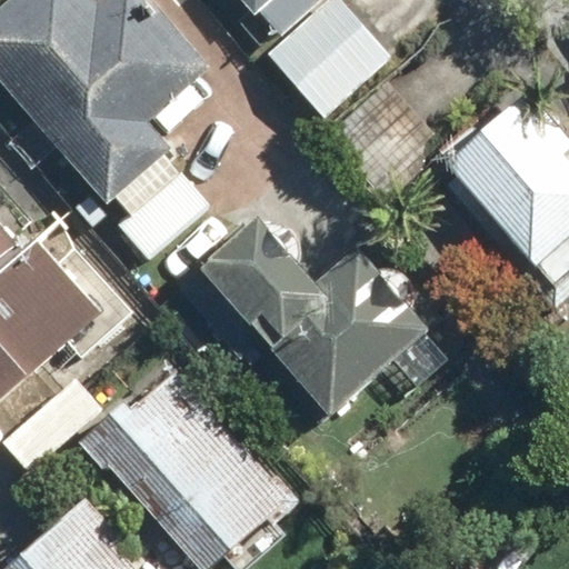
[(11,0),(0,10),(0,66),(131,213),(121,222),(153,259),(216,203),(148,127),(219,62),(163,0),(11,0)]
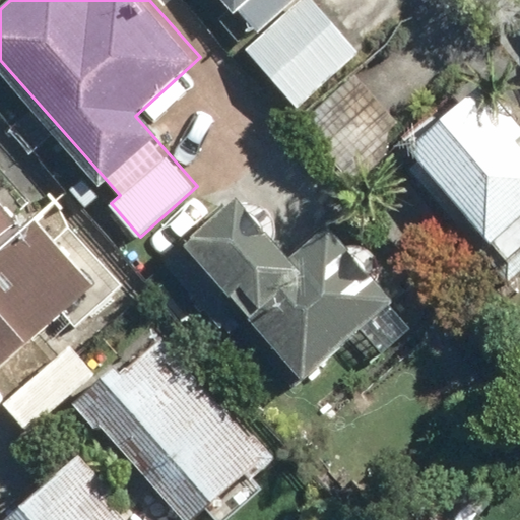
[(245,0),(237,8),(257,30),(241,45),(297,107),(358,53),(310,0),(245,0)]
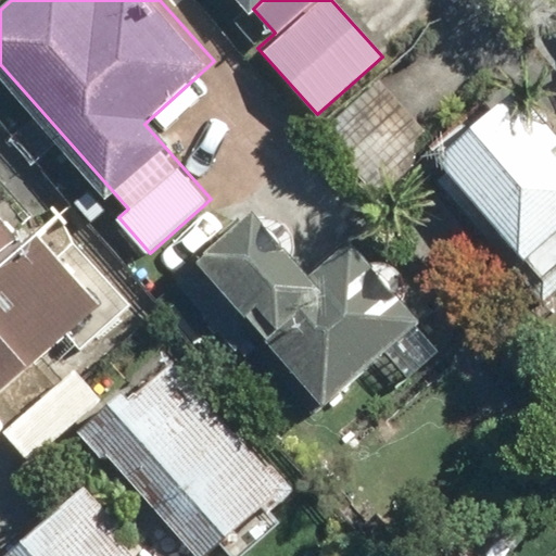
[(426,152),(442,138),(388,77),(327,133),(382,192),(426,152)]
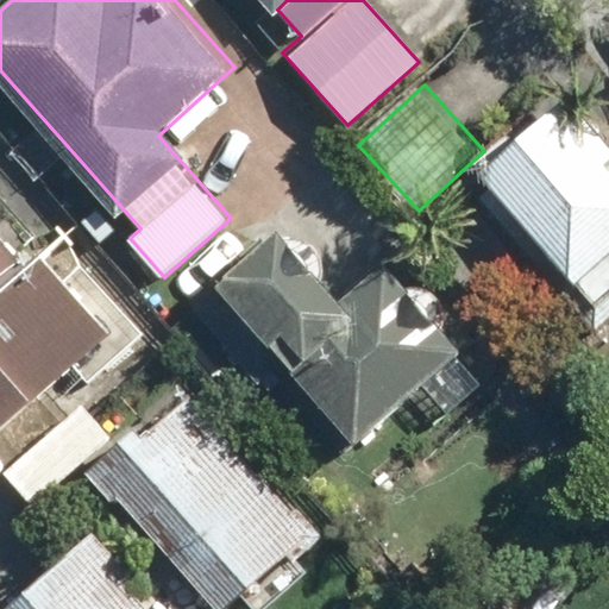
[(484,151),(466,167),(608,322),(608,138),(567,93),(545,114),(537,104),(484,151)]
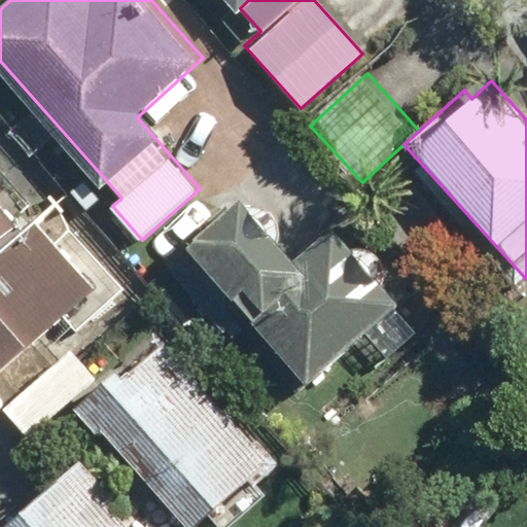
[(301,255),(244,192),(161,268),(230,344),(244,331),(301,394),(365,336),(388,360),(422,329),(400,305),(410,296),(341,219),(301,255)]
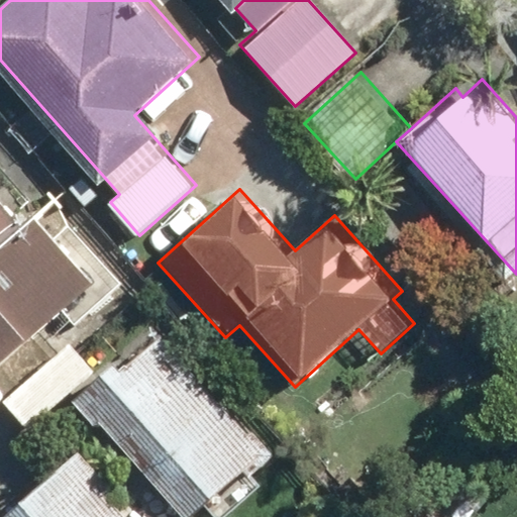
[(0,368),(60,314),(74,330),(124,285),(47,201),(23,222),(0,196),(0,368)]
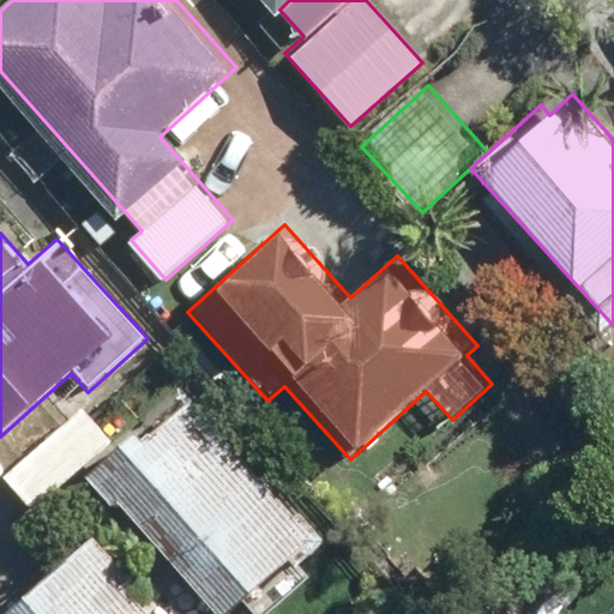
[(262,613),(272,613),(338,551),(188,398),(149,437),(142,431),(92,479),(226,613),(244,596),(262,613)]
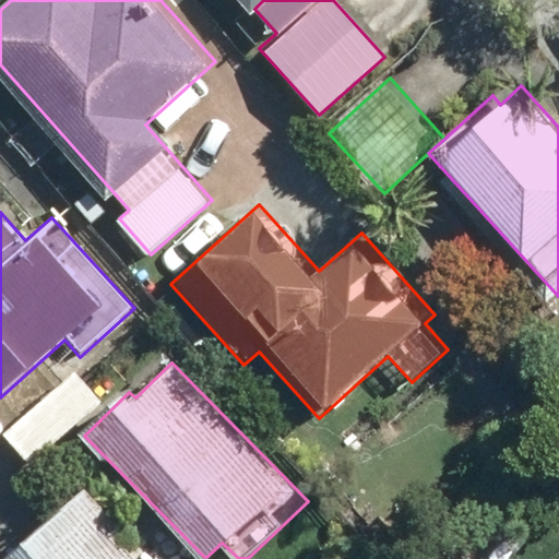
[(109,397),(80,365),(4,433),(34,466),(109,397)]
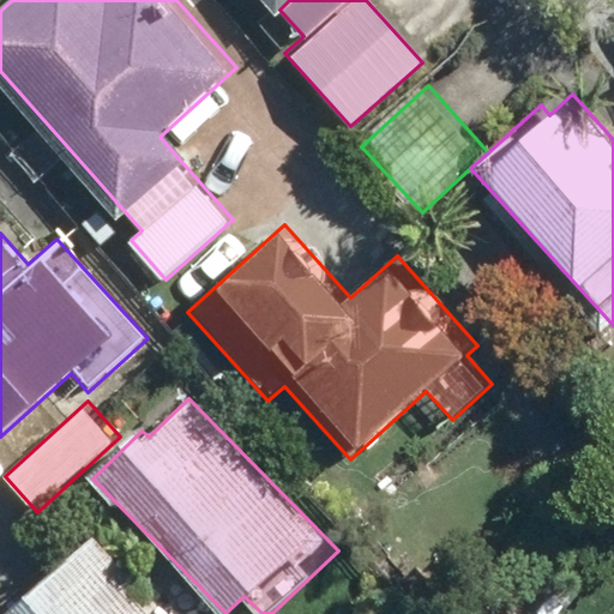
[(167,613),(96,531),(0,613),(167,613)]
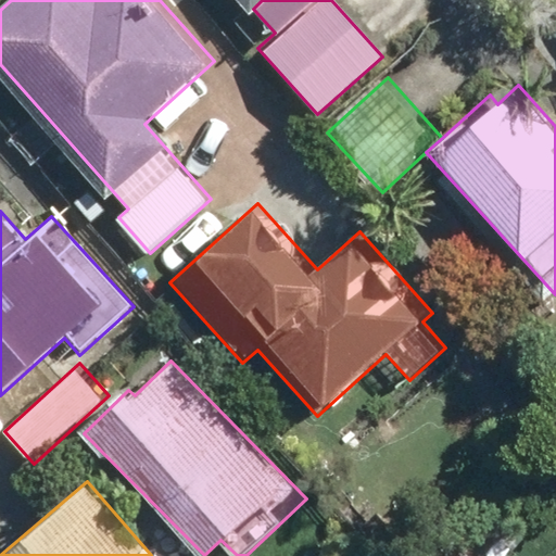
All buildings are outlined.
